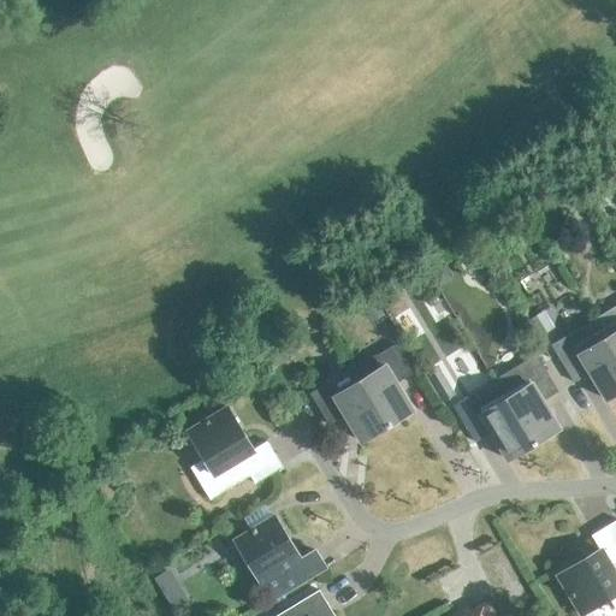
[(615,304),(593,319),(615,356),(615,304)]
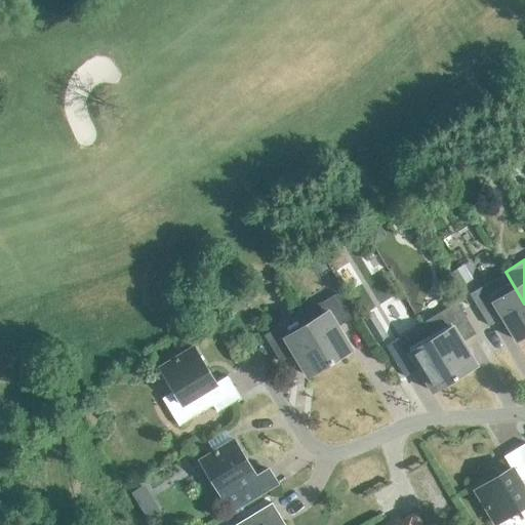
[(450,273),(459,286),(472,278),(463,265),(450,273)]
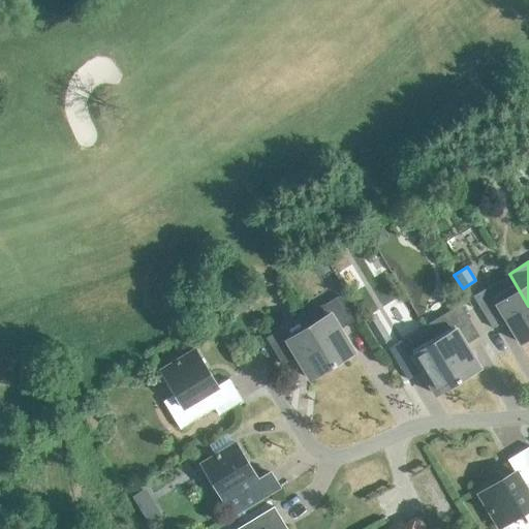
[(473,296),(493,328),(506,318),(521,342),(528,337),(528,306),(509,274),(473,296)]
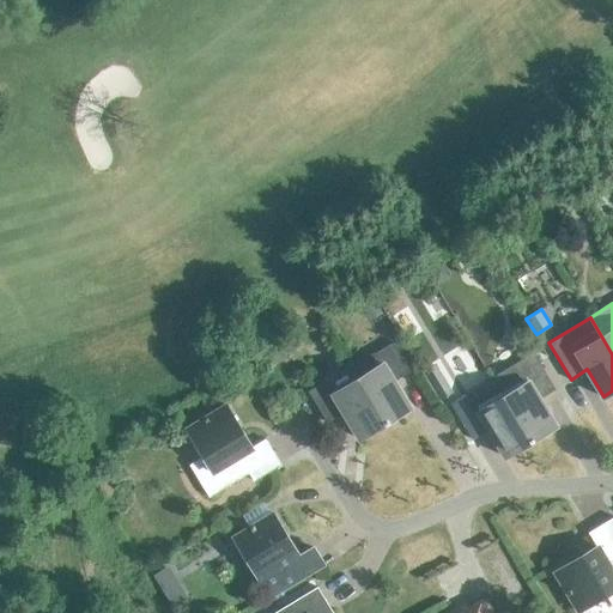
[(350,365),(386,423),(411,408),(394,381),(411,370),(393,341),(381,350),(371,352),(350,365)]
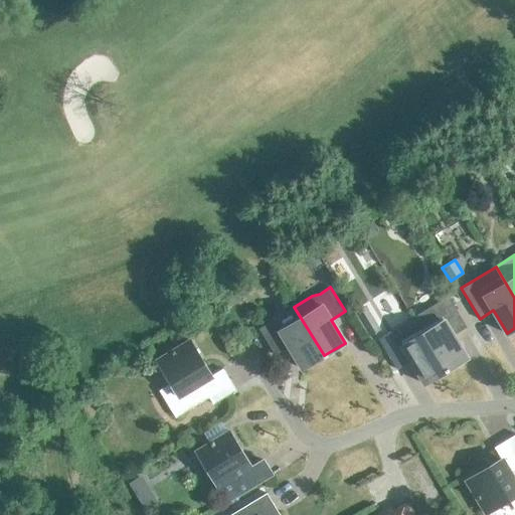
[(413,317),(446,371),(467,358),(453,335),(467,327),(448,296),(413,317)]
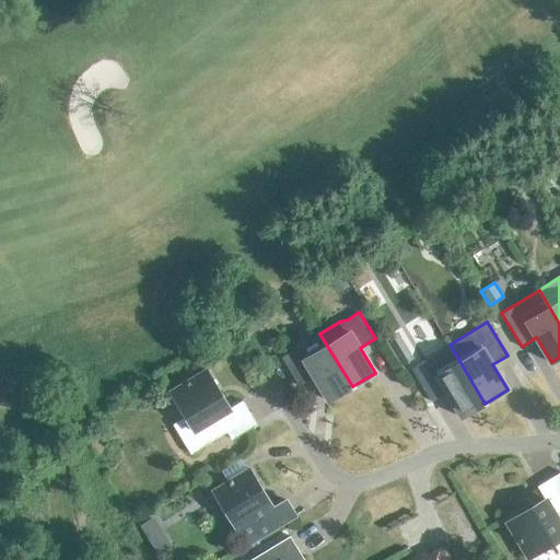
[(385,338),(401,365),(415,358),(405,341),(398,330),(385,338)]
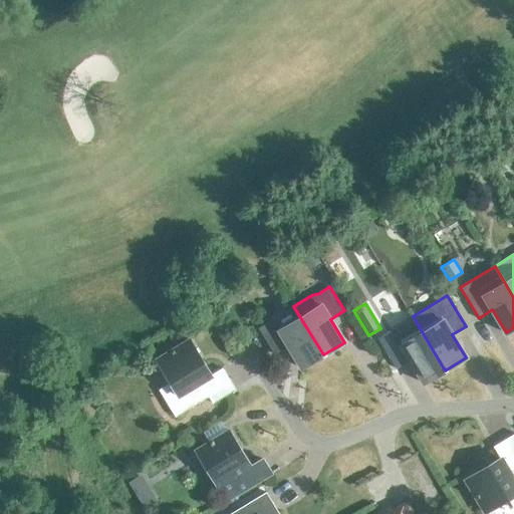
[(293,306),(259,327),(274,352),(288,344),(302,367),(323,354),(293,306)]
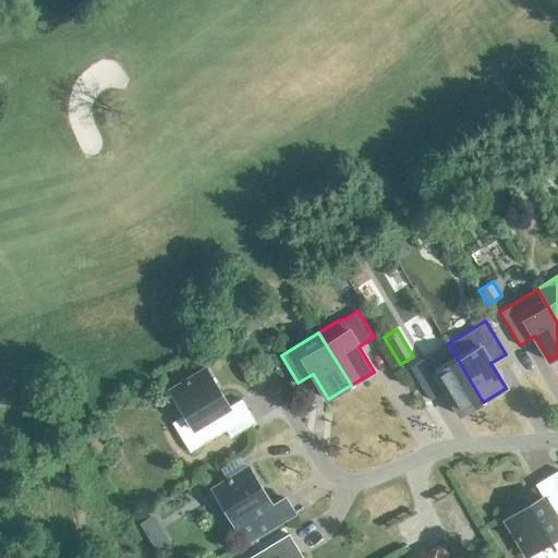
[(410,366),(414,374),(431,400),(445,390),(460,415),(483,402),(448,343),(410,366)]
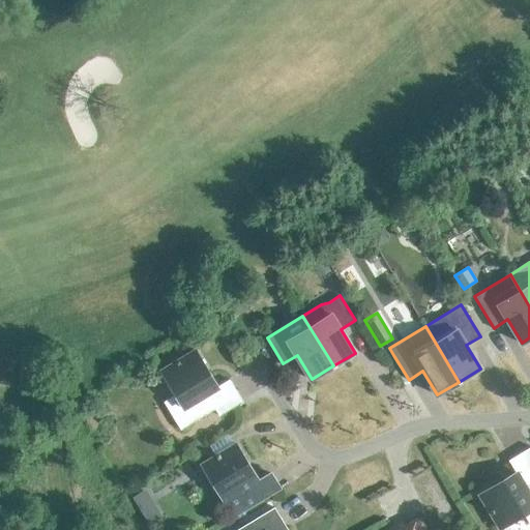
[(243,401),(230,379),(217,386),(196,350),(162,371),(176,394),(166,402),(181,428),(180,429),(181,430),(215,408),(219,415),(243,401)]
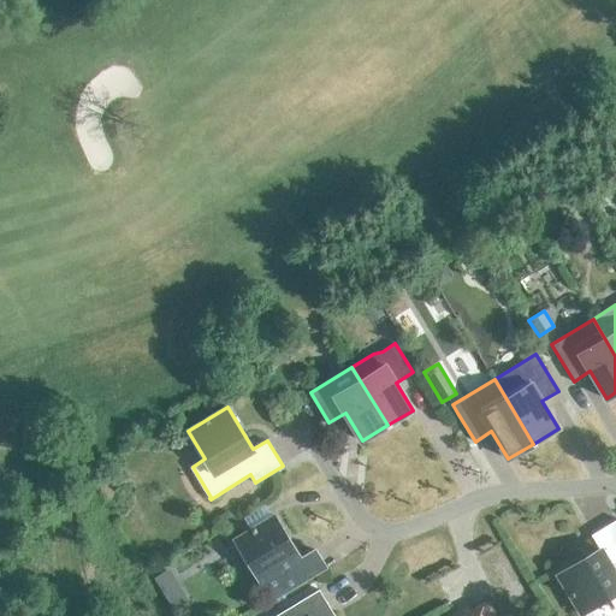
[(325,567),(314,549),(300,557),(274,515),(235,539),(271,599),(325,567)]
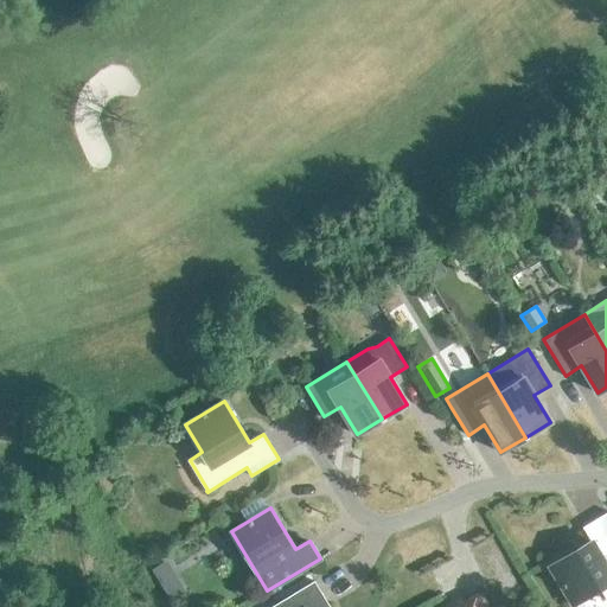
[(606,511),(582,526),(590,541),(549,566),(573,604),(600,587),(606,598),(606,511)]
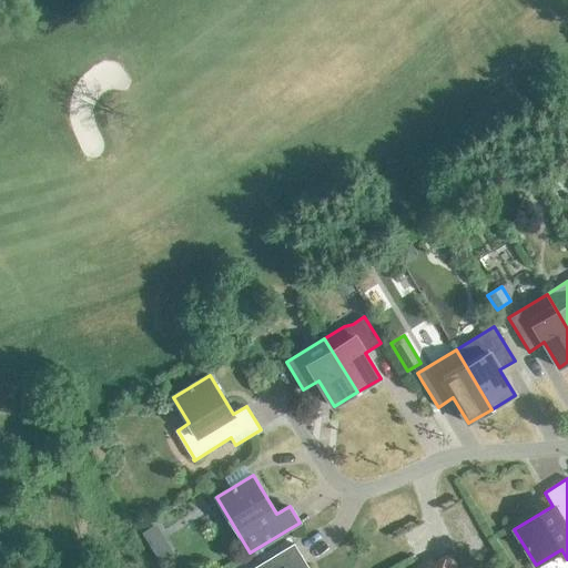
[(155,524),(142,533),(149,543),(162,535),(155,524)]
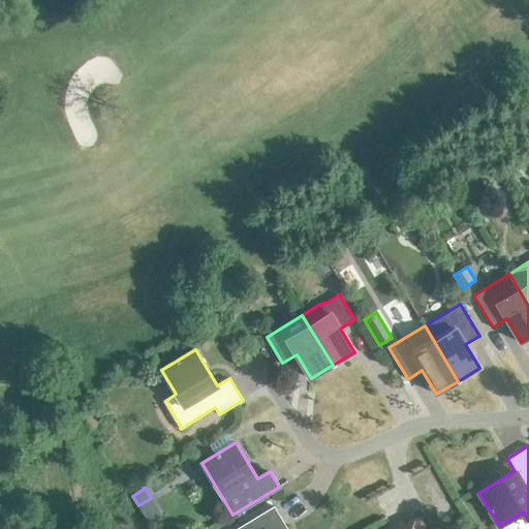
[(236,528),(285,528),(287,528),(274,506),(236,528)]
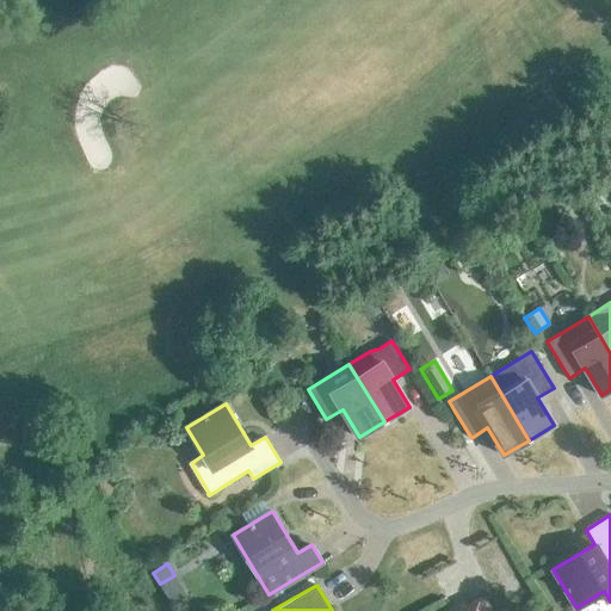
[(444,610),(443,610),(493,610),(485,593),(467,603),(466,599),(444,610)]
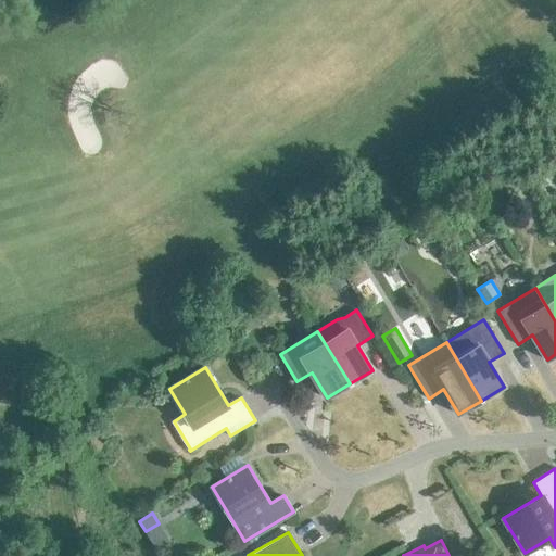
All buildings are outlined.
